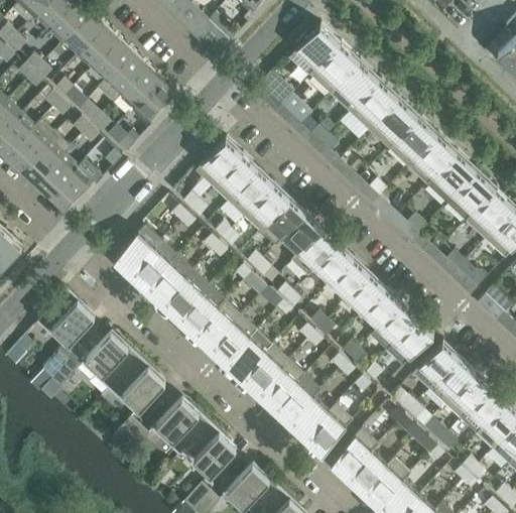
[(20,0),(14,7),(28,21),(47,0),(20,0)]
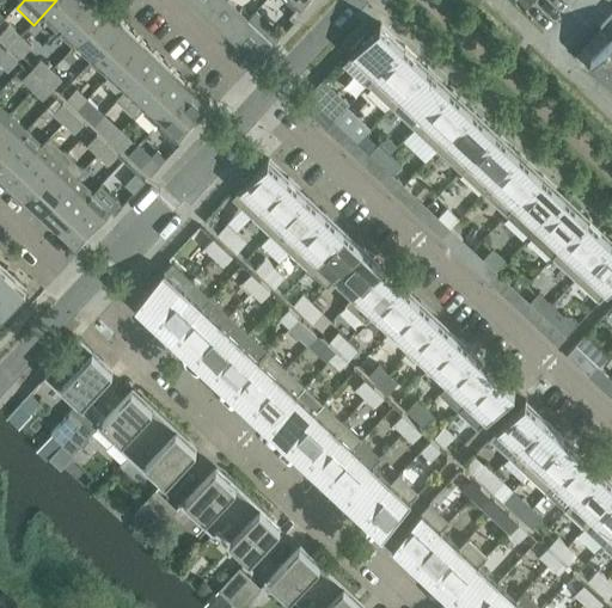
[(42,17),(57,32),(87,0),(56,0),(34,25),(35,25),(42,17)]
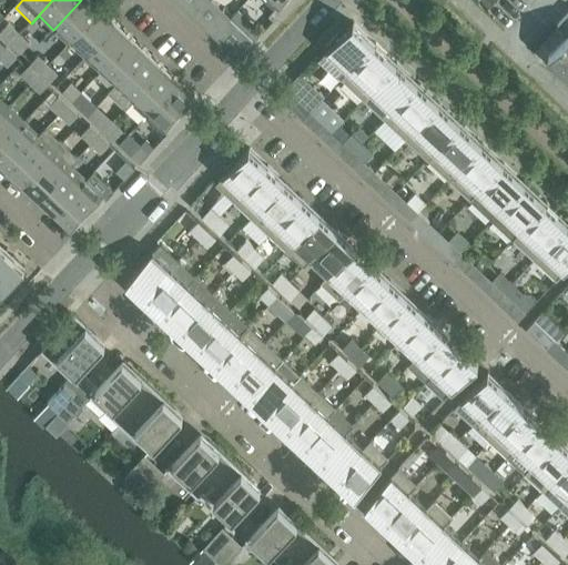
[(81,0),(53,30),(69,44),(100,11),(88,0),(81,0)]
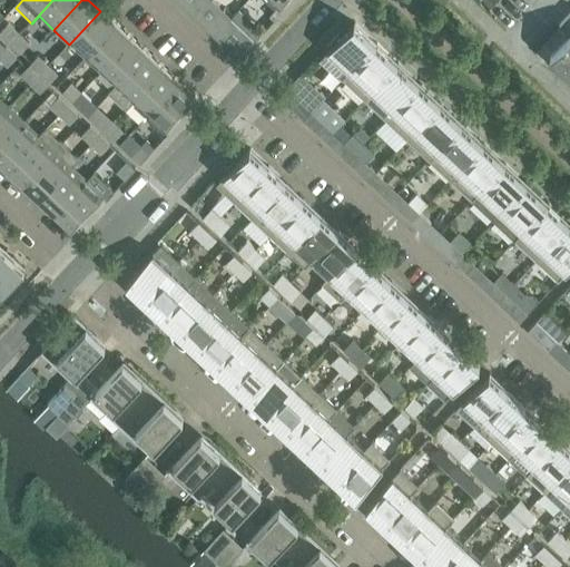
[(251,0),(252,0),(266,0),(278,11),(287,0),(251,0)]
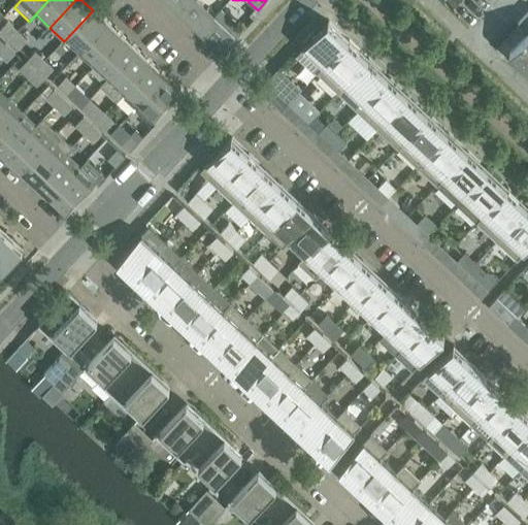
[(463,0),(448,0),(447,1),(448,2),(449,0),(456,7),(455,8),(455,9),(463,0)]
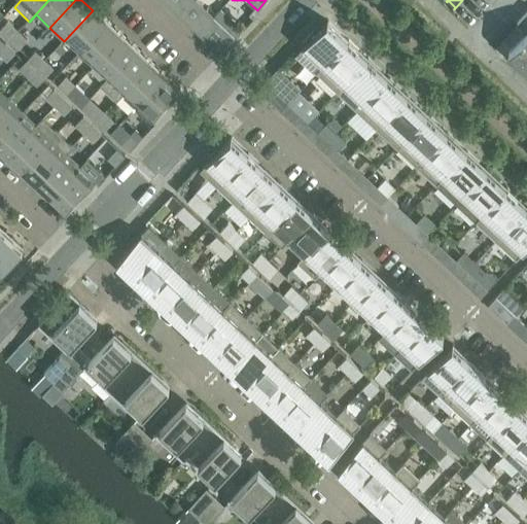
[(64,41),(78,55),(108,24),(93,10),(64,41)]
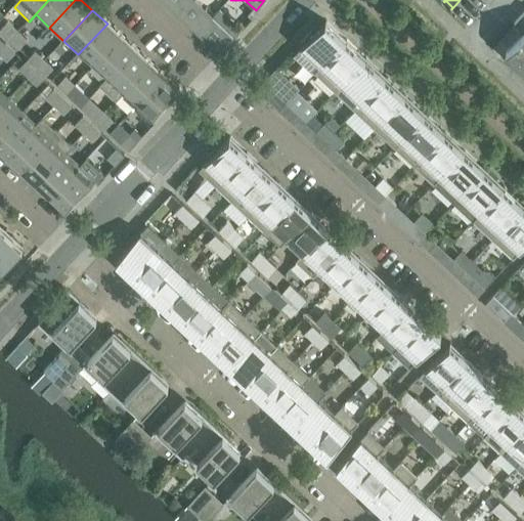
[(523,35),(506,55),(523,71),(523,69),(523,14),(515,26),(523,34),(523,35)]
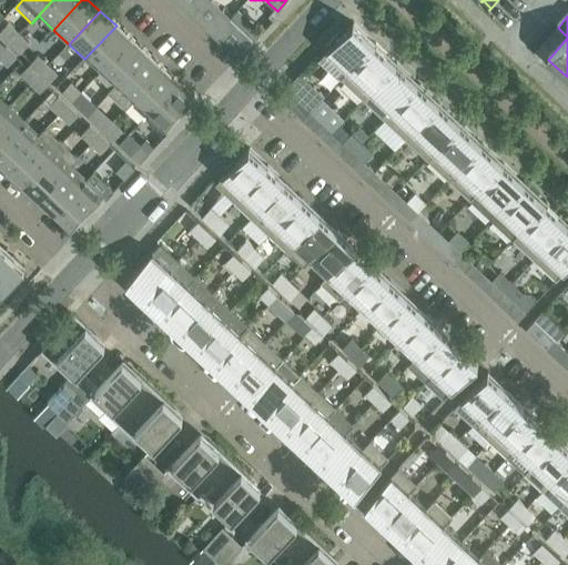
[(213,39),(239,63),(256,44),(231,20),(213,39)]
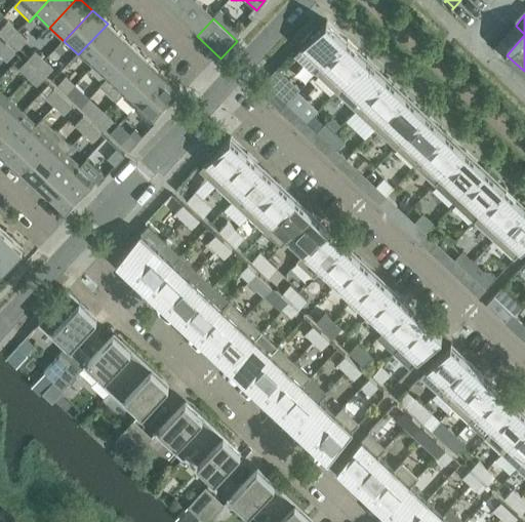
[(0,31),(0,32),(9,41),(17,33),(7,24),(0,31)]
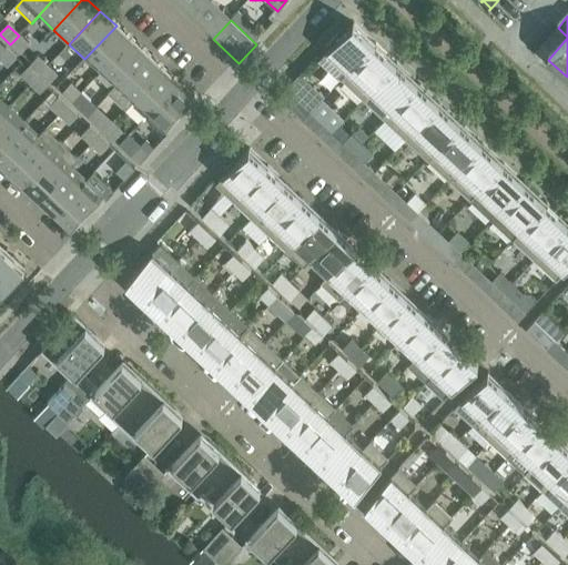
[(84,59),(100,73),(131,40),(117,26),(84,59)]
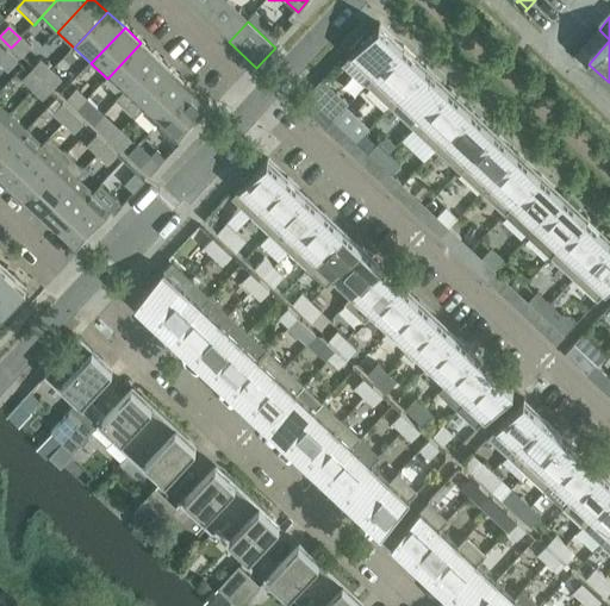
[(363,38),(349,52),(353,55),(352,57),(352,58),(374,79),(366,87),(367,88),(402,51),(403,49),(380,29),(379,27),(366,41),(363,38)]
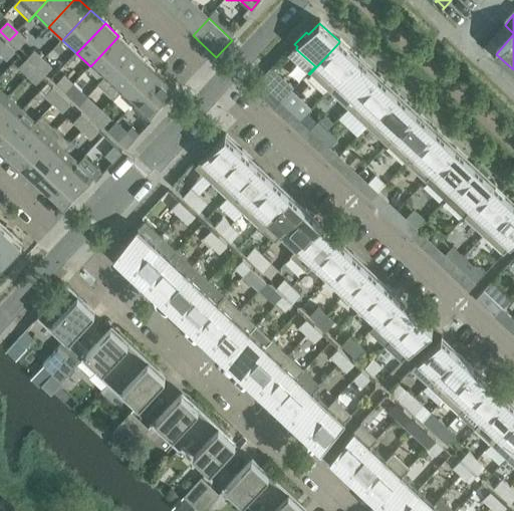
[(17,32),(9,40),(19,49),(26,41),(17,32)]
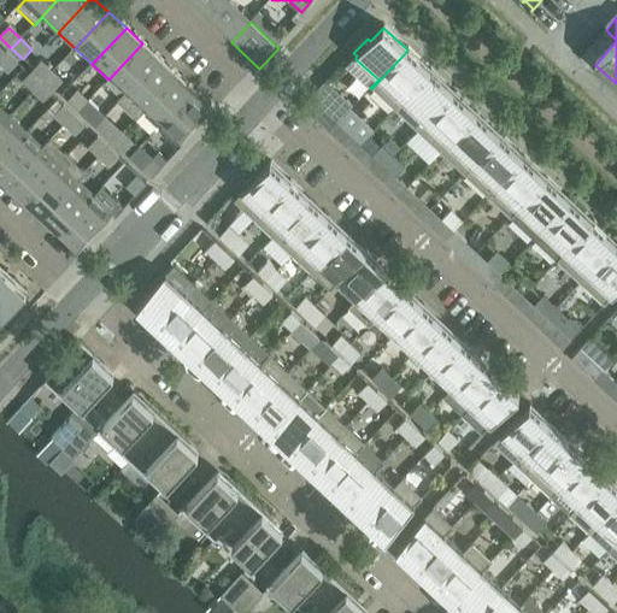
[(117,102),(118,104),(160,59),(142,43),(109,80),(124,94),(117,102)]
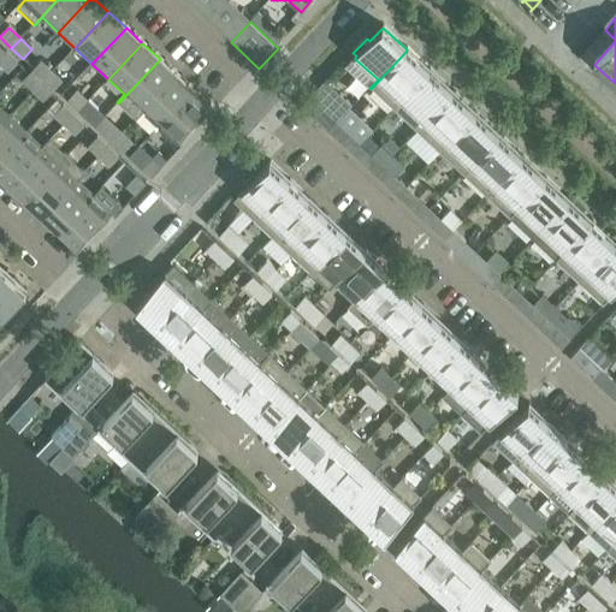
[(406,52),(371,89),(394,111),(428,72),(430,71),(407,49),(406,52)]
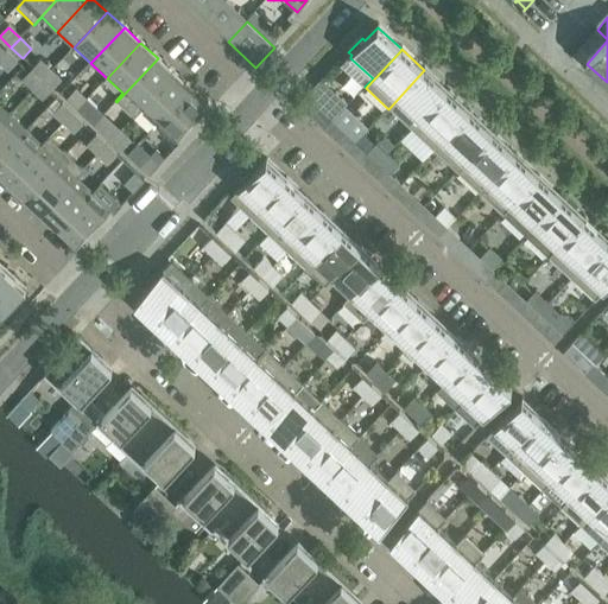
[(6,53),(0,59),(0,65),(8,74),(18,64),(6,53)]
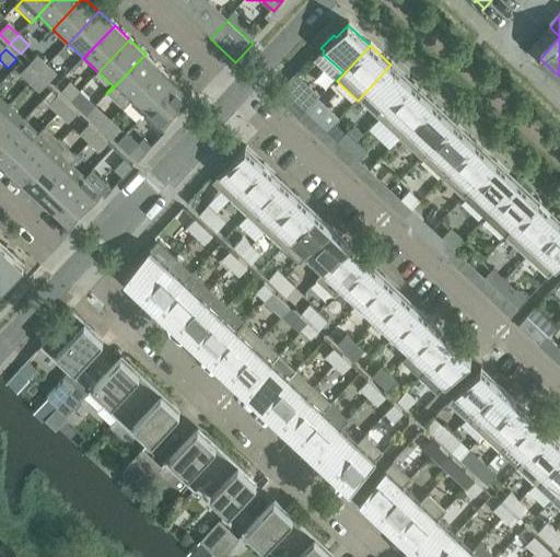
[(107,94),(123,108),(161,68),(146,54),(107,94)]
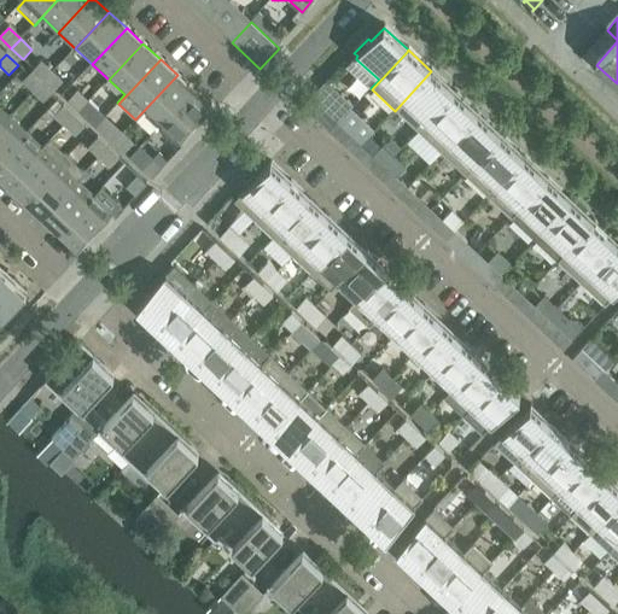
[(41,63),(31,74),(42,83),(52,74),(41,63)]
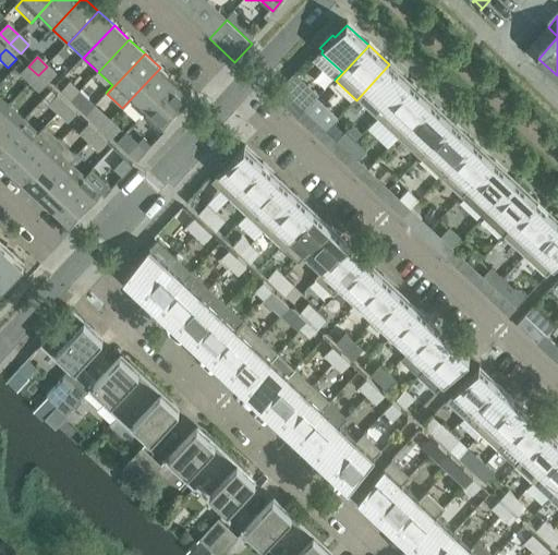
[(388,65),(356,100),(377,120),(409,85),(411,84),(389,64),(388,65)]
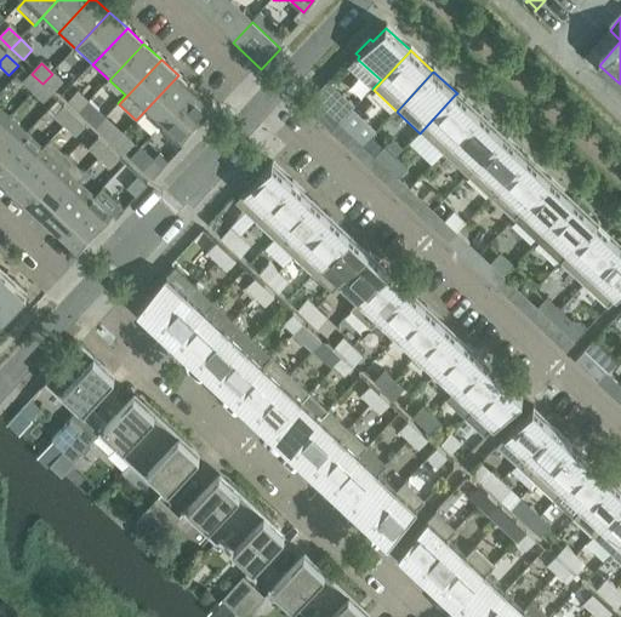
[(23,84),(33,93),(43,84),(32,74),(23,84)]
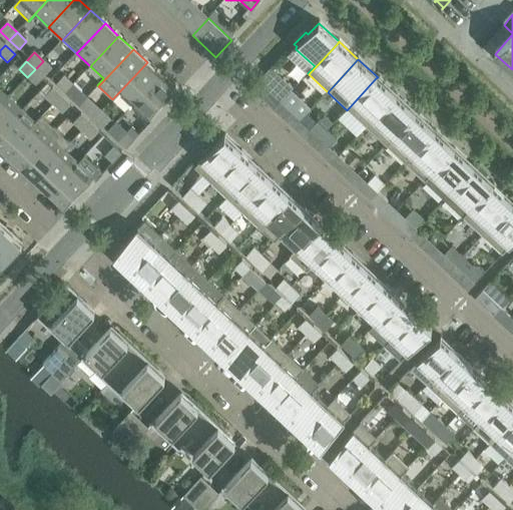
[(43,61),(35,69),(44,77),(52,69),(43,61)]
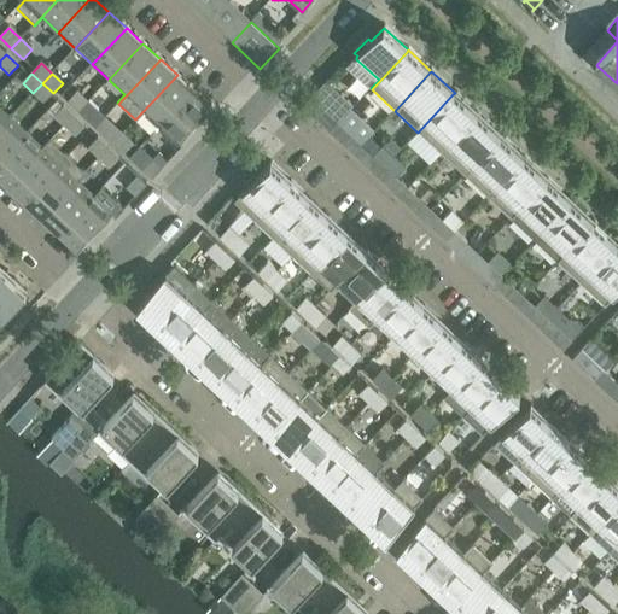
[(144,112),(159,128),(194,92),(178,75),(135,120),(136,121),(144,112)]
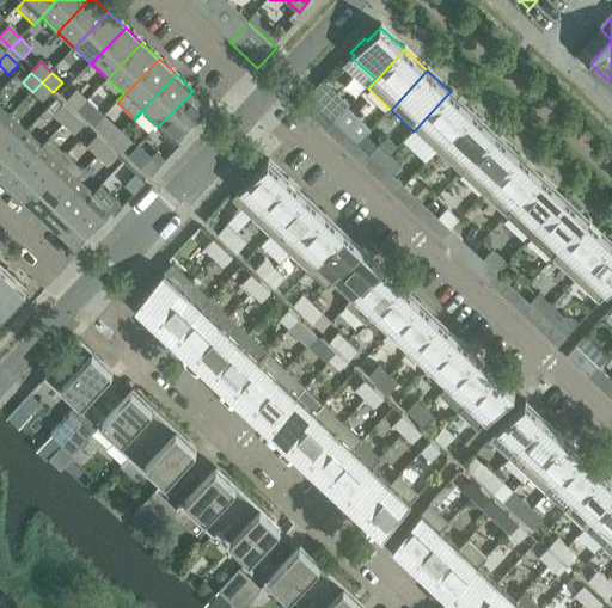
[(42,83),(32,92),(43,102),(53,92),(42,83)]
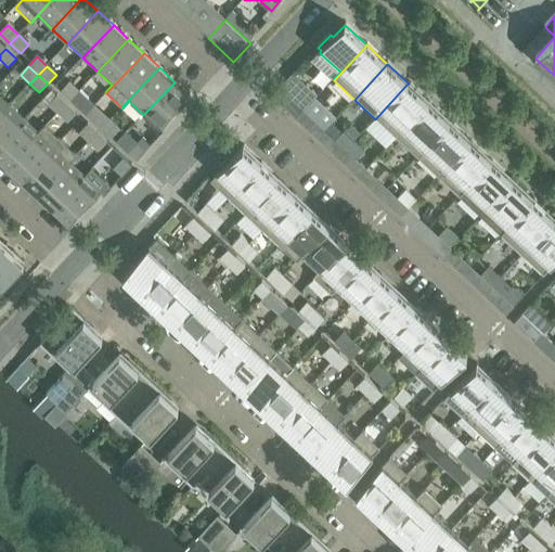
[(61,92),(71,101),(79,92),(69,82),(61,92)]
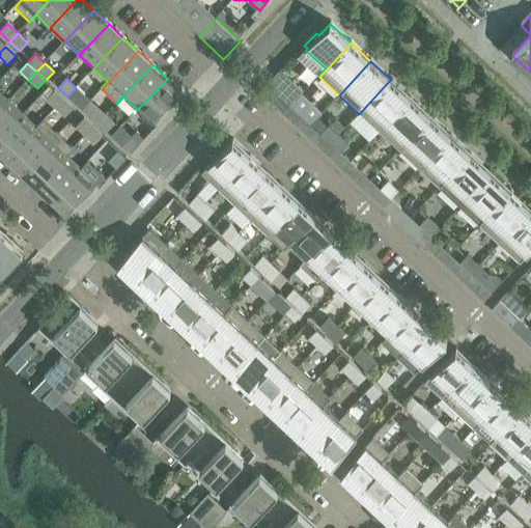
[(167,79),(137,110),(152,123),(182,92),(167,79)]
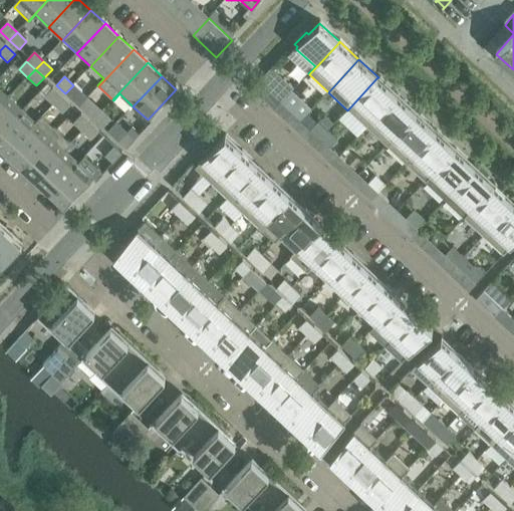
[(376,78),(347,110),(367,129),(397,97),(398,95),(378,77),(376,78)]
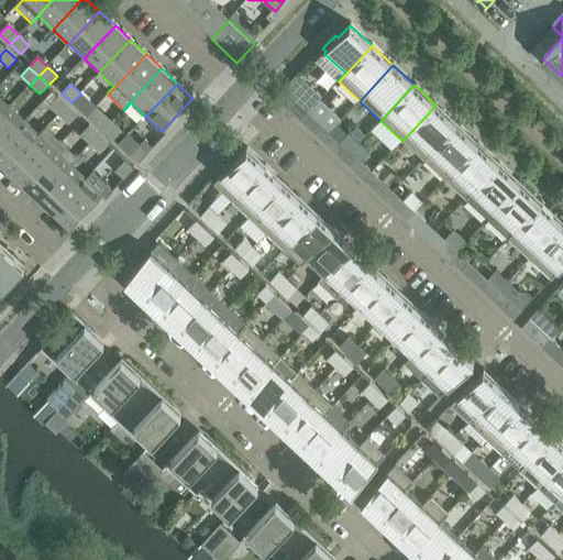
[(310,88),(289,112),(300,122),(309,113),(322,99),(310,88)]
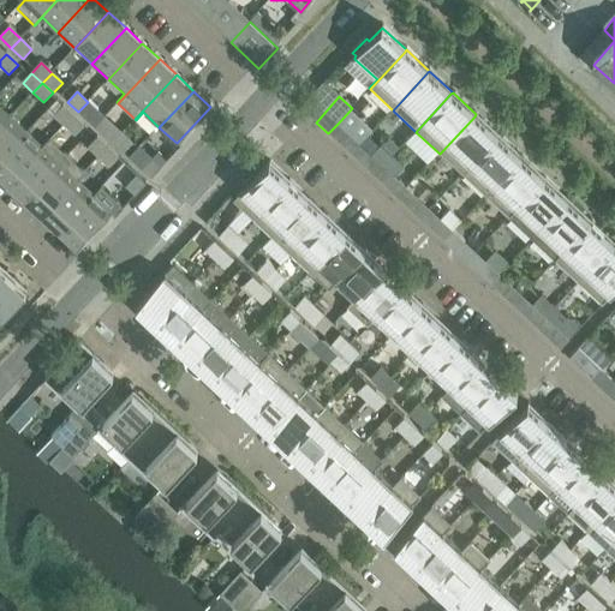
[(88,102),(78,112),(89,121),(99,112),(88,102)]
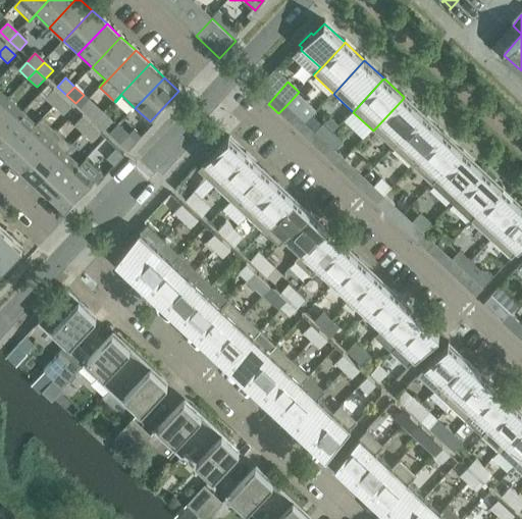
[(46,99),(54,107),(62,99),(53,91),(46,99)]
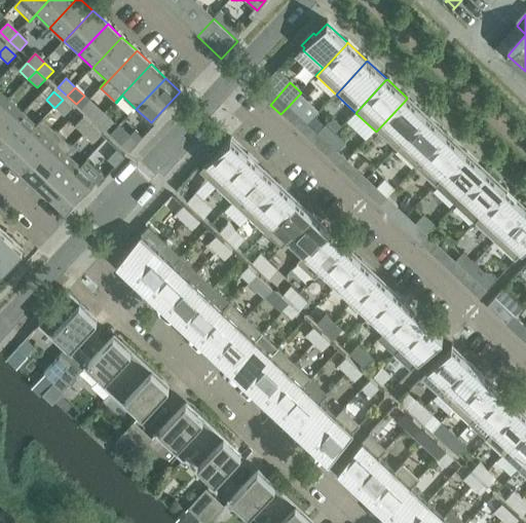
[(406,100),(376,132),(396,150),(425,118),(426,116),(407,98),(406,100)]
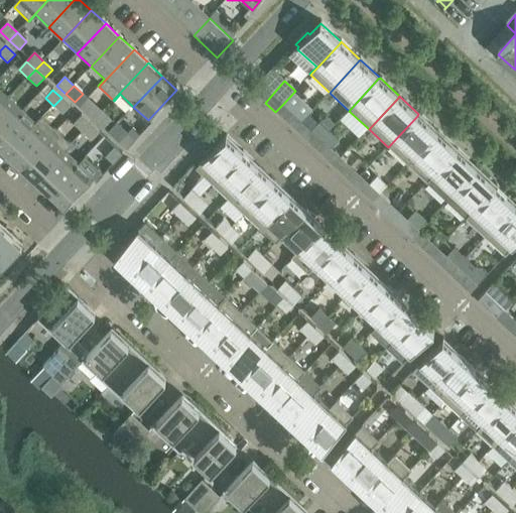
[(61,98),(53,106),(63,115),(71,107),(61,98)]
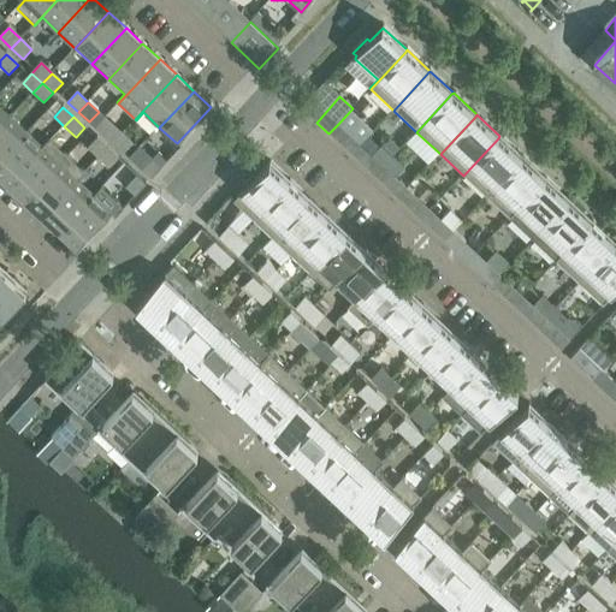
[(0,128),(0,161),(27,134),(10,118),(0,128)]
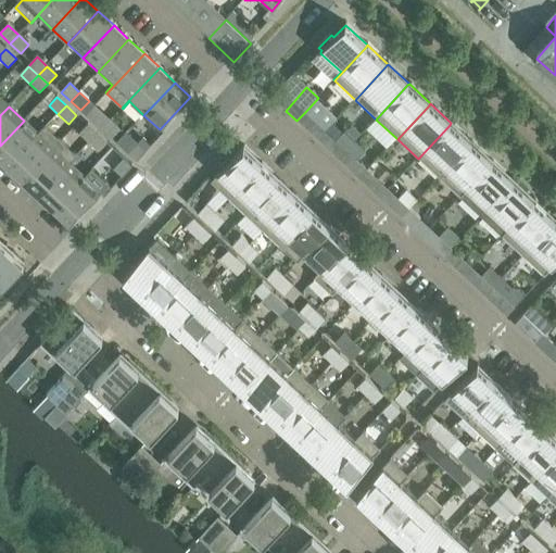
[(92,121),(101,129),(110,121),(101,112),(92,121)]
